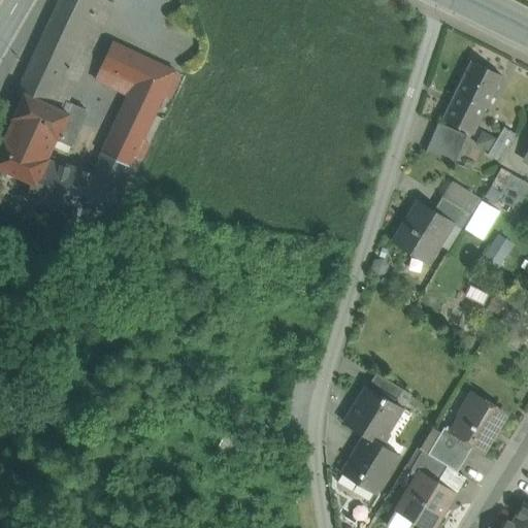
[(60,0),(17,93),(25,96),(26,94),(51,106),(100,0),(60,0)]
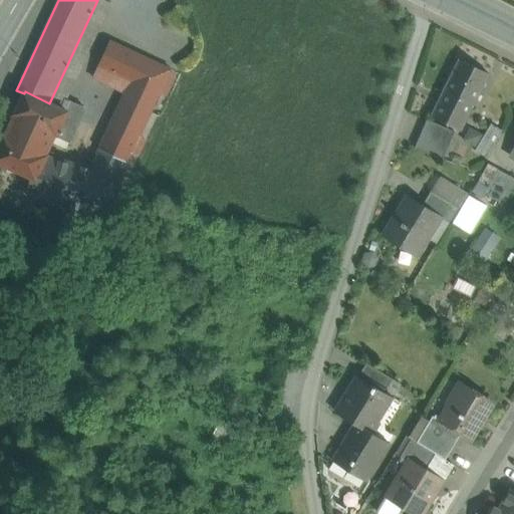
[(104,0),(97,0),(49,103),(62,108),(66,99),(111,3),(104,0)]
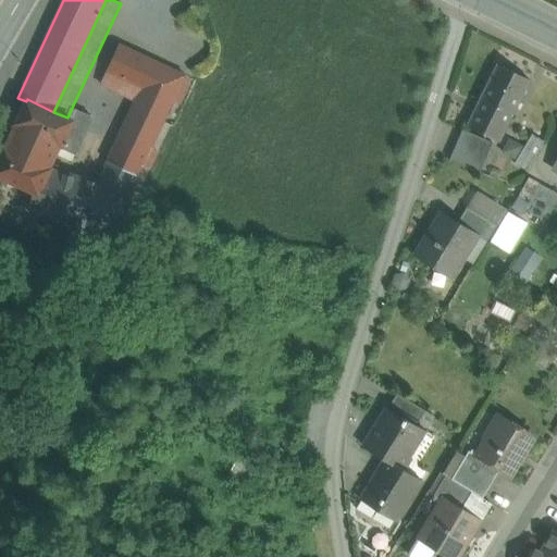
[(153,59),(120,44),(108,67),(143,83),(153,59)]
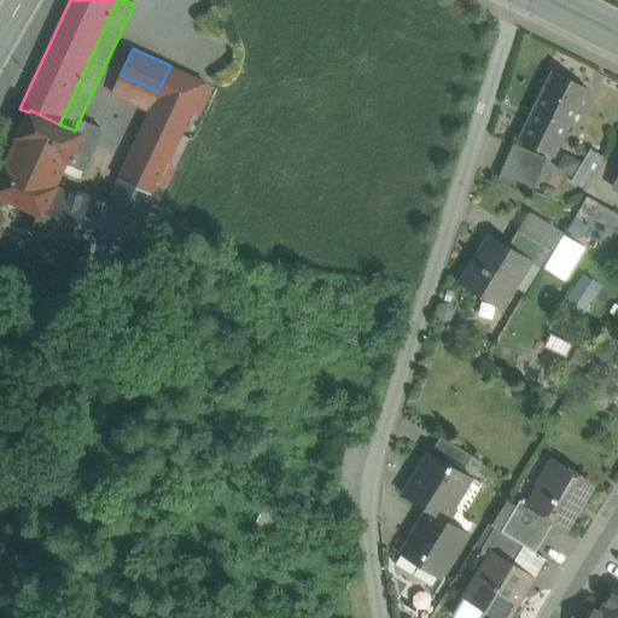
[(158,92),(109,203),(139,210),(138,214),(145,215),(207,82),(170,65),(158,92)]
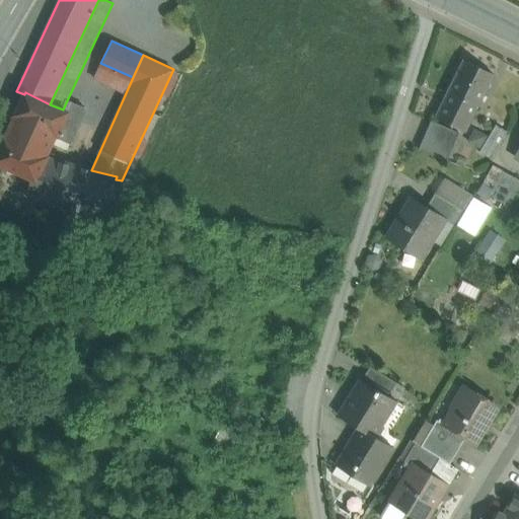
[(494,75),(463,60),(448,92),(455,96),(476,106),(477,107),(494,75)]
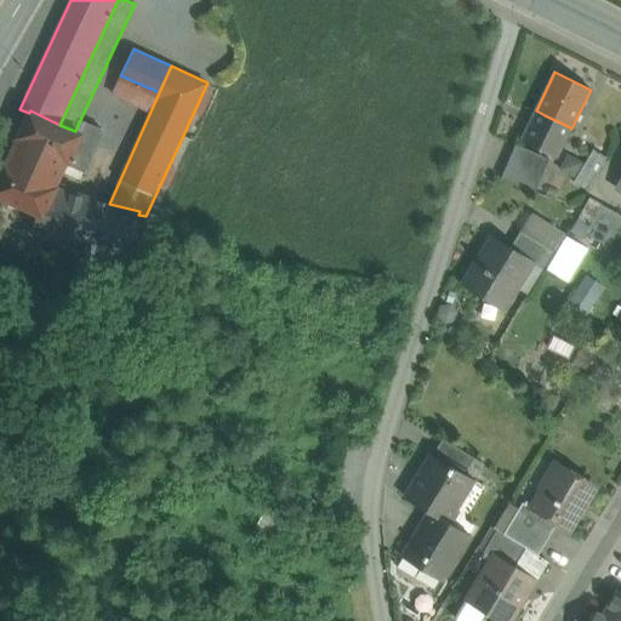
[(60,125),(30,110),(29,113),(11,152),(0,175),(0,197),(43,216),(43,217),(56,189),(67,165),(81,135),(75,131),(60,125)]
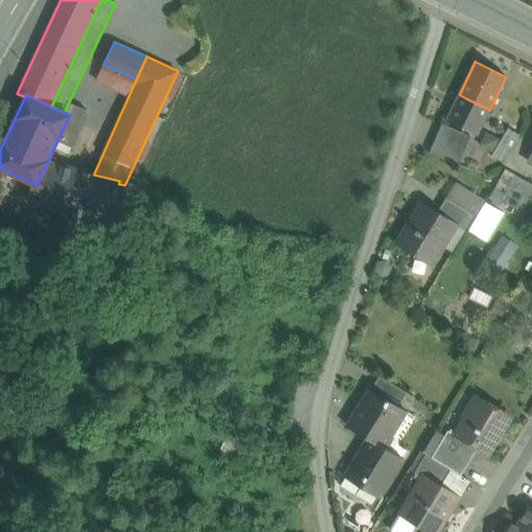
[(488,109),(467,99),(455,121),(478,132),(488,109)]
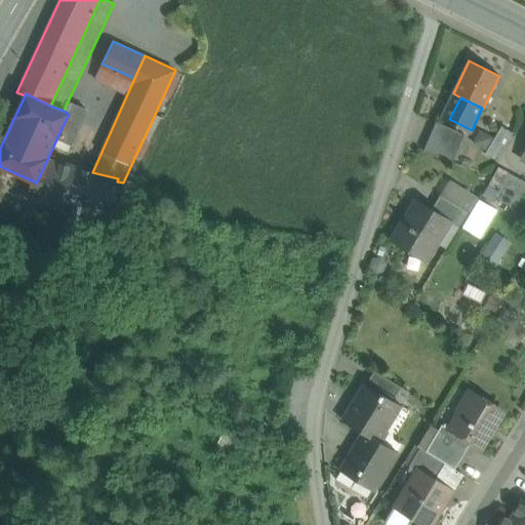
[(69,114),(56,139),(71,146),(86,111),(68,102),(64,111),(69,114)]
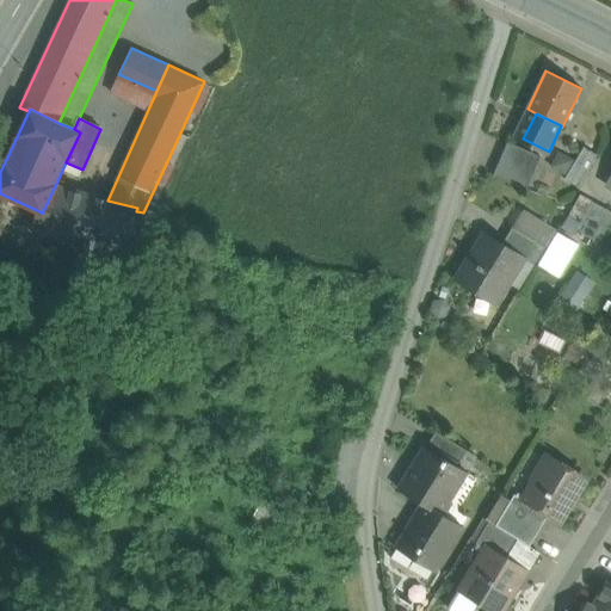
[(541,156),(507,142),(493,176),(526,190),(541,156)]
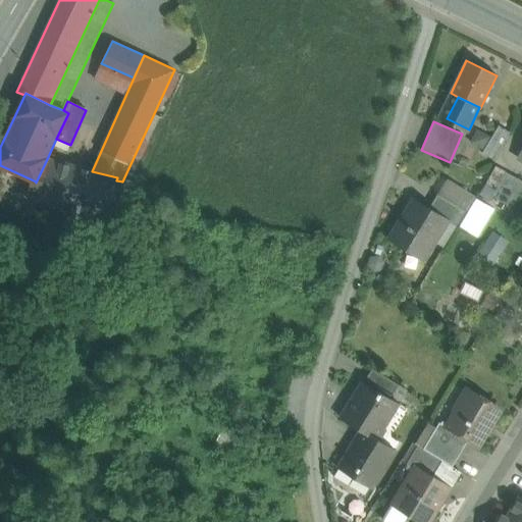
[(490,137),(477,131),(470,144),(483,151),(490,137)]
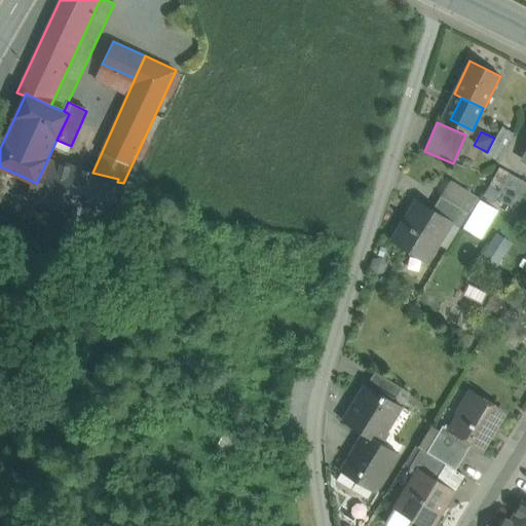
[(505,147),(495,141),(487,155),(497,161),(505,147)]
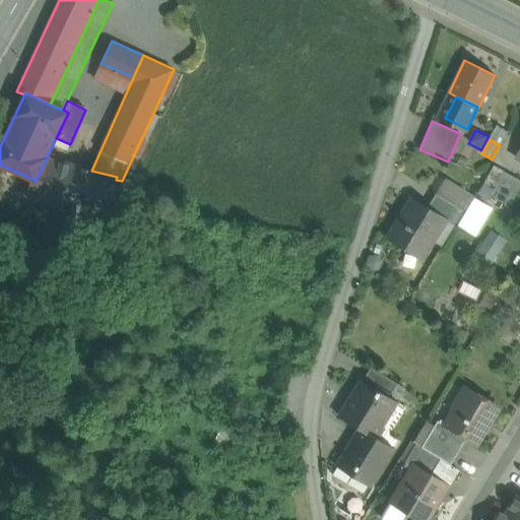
[(91,171),(47,158),(36,182),(36,181),(27,199),(106,219),(116,180),(117,177),(91,171)]
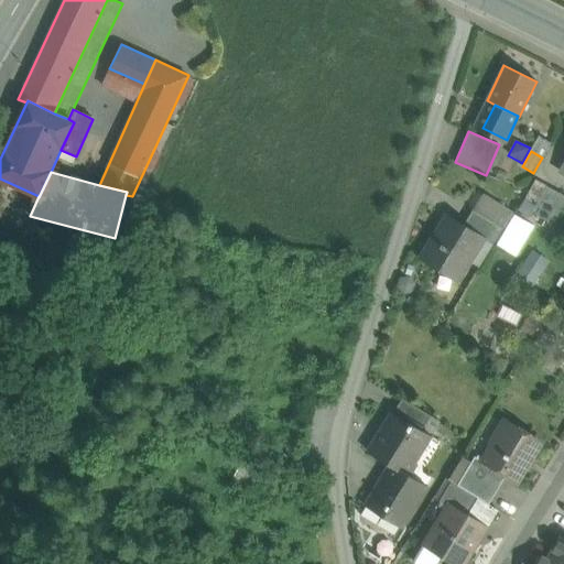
[(535,180),(524,202),(535,207),(546,186),(535,180)]
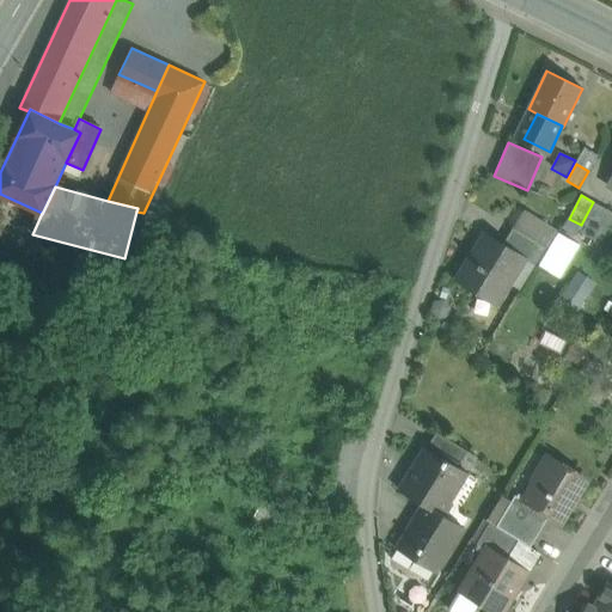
[(581,225),(577,231),(600,244),(611,221),(611,212),(593,202),(581,225)]
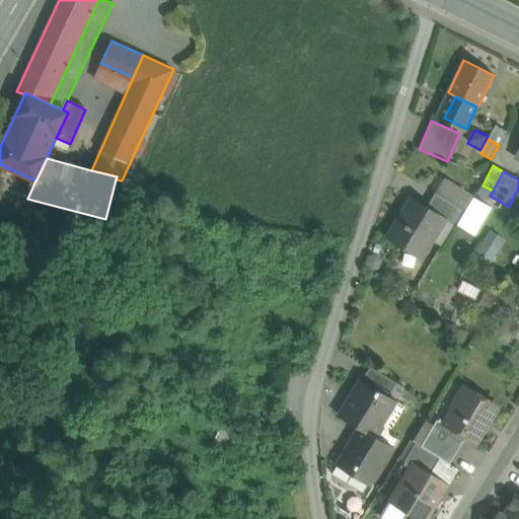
[(462,211),(435,194),(427,208),(444,219),(453,225),(462,211)]
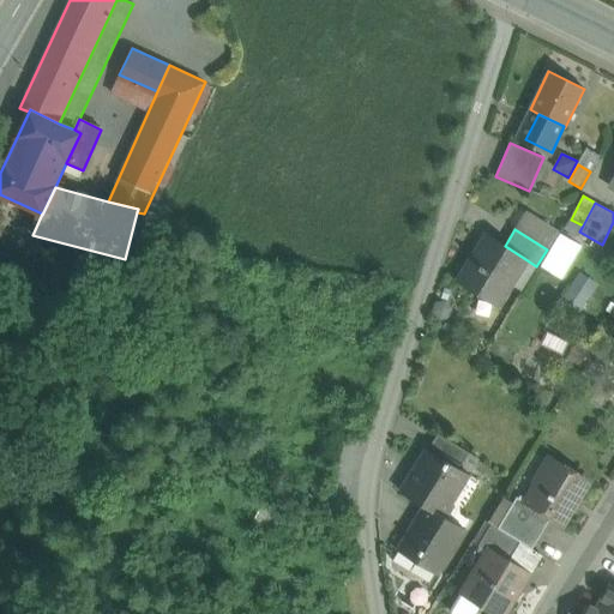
[(505,246),(488,235),(459,282),(497,305),(525,259),(505,246)]
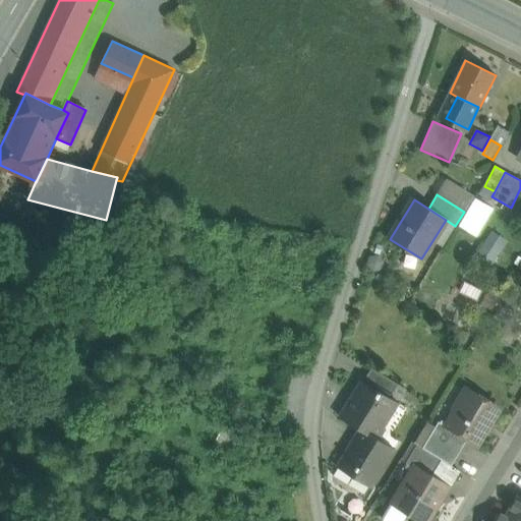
[(406,389),(371,368),(363,382),(397,402),(398,403),(406,389)]
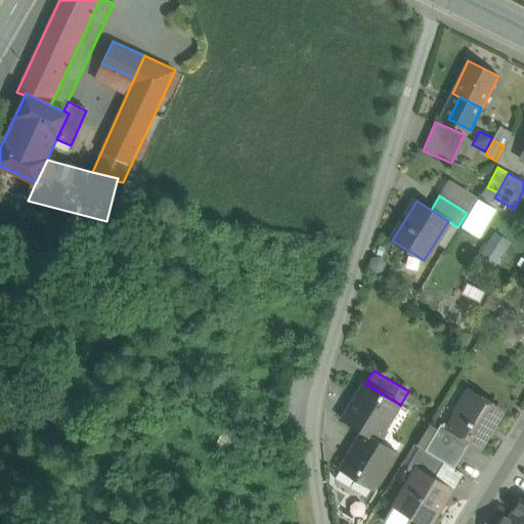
[(365,384),(343,421),(363,433),(380,443),(381,441),(388,431),(384,428),(398,405),(399,405),(399,404),(365,384)]
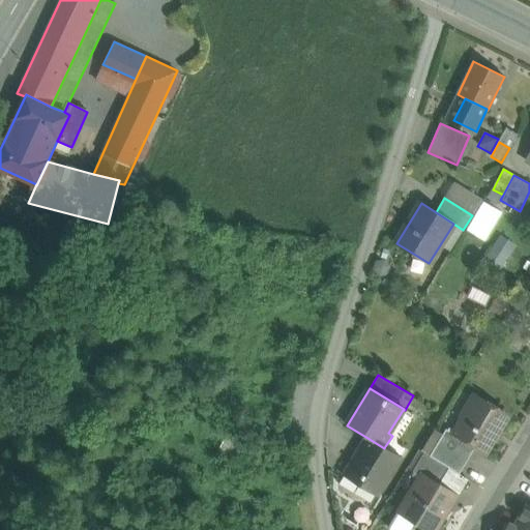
[(508,417),(474,398),(452,433),(475,447),(486,453),(508,417)]
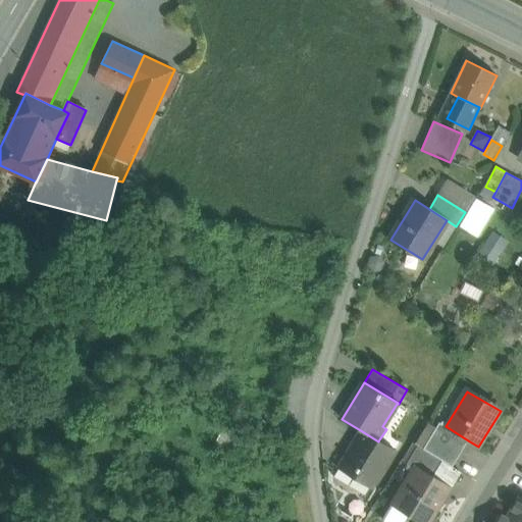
[(233,454),(250,423),(230,413),(215,444),(233,454)]
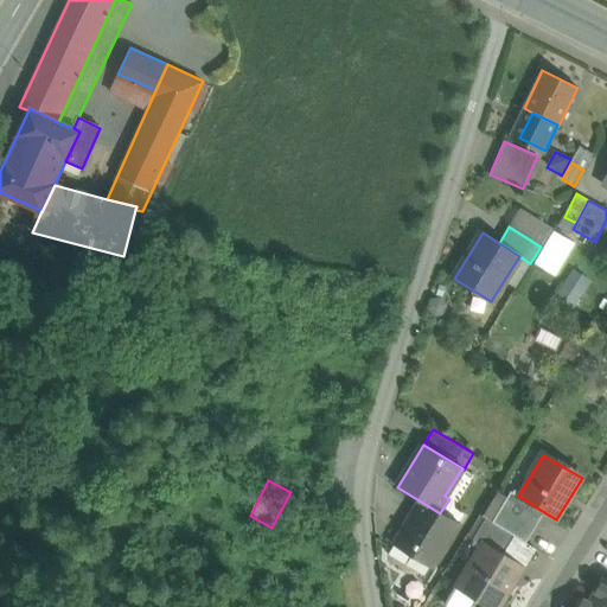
[(544,512),(518,496),(511,491),(492,522),(516,536),(526,542),(544,512)]
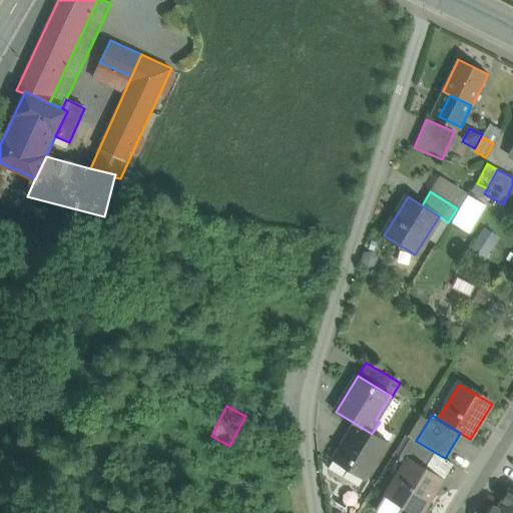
[(372,434),(356,424),(337,454),(351,462),(347,468),(365,478),(388,441),(373,432),(372,434)]
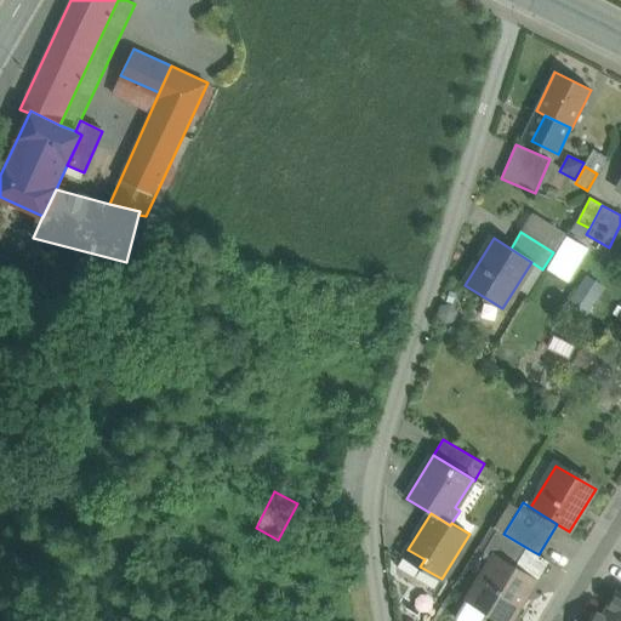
[(503,534),(497,530),(484,552),(494,558),(495,557),(516,569),(517,568),(528,548),(503,534)]
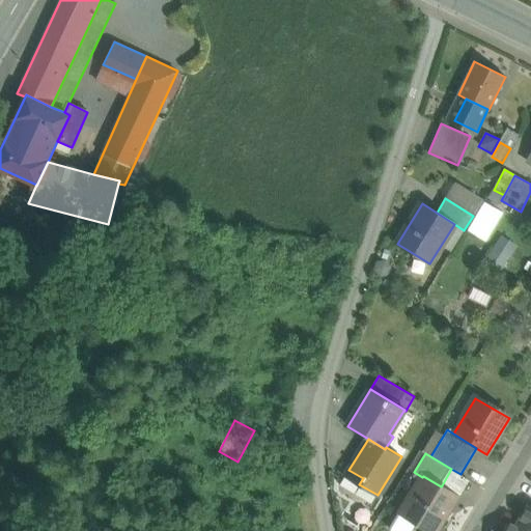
[(441,486),(423,476),(422,477),(400,512),(430,530),(435,530),(456,497),(441,486)]
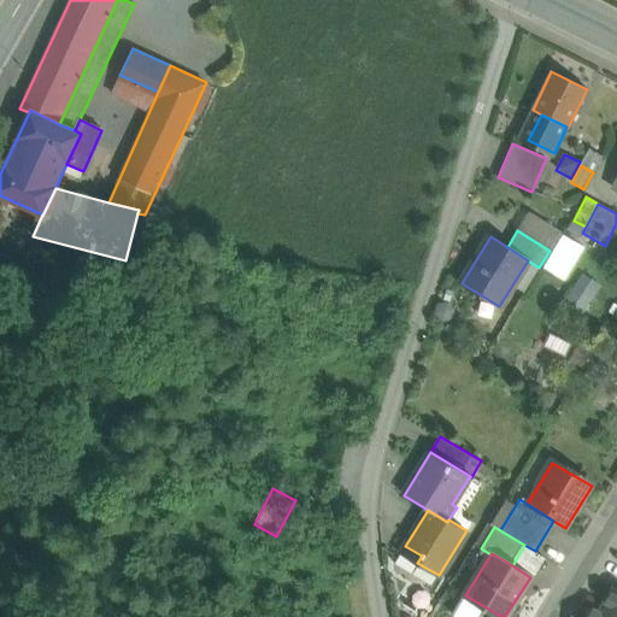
[(616,616),(616,588),(612,586),(598,611),(593,607),(586,616),(616,616)]
